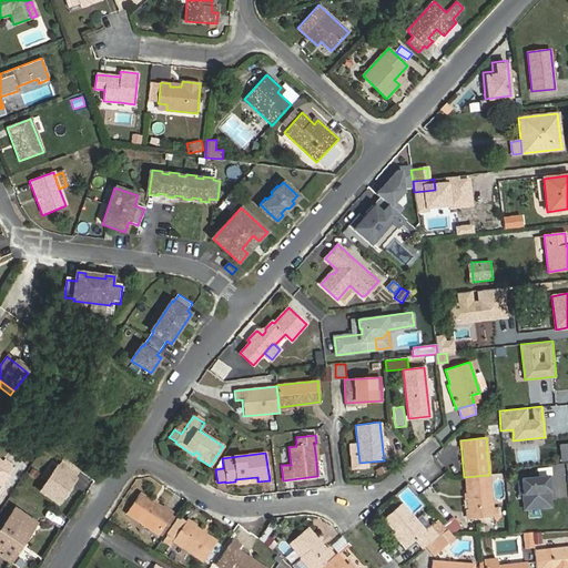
[(84,470),(64,457),(40,492),(60,506),(84,470)]
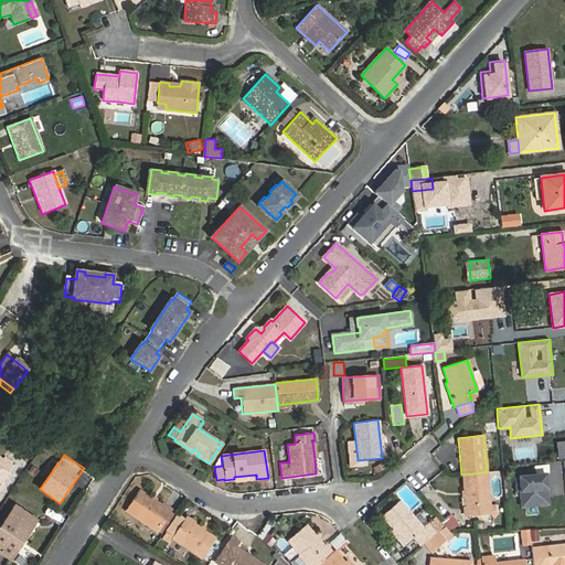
[(0,489),(2,486),(2,481),(7,473),(11,466),(0,457),(0,489)]
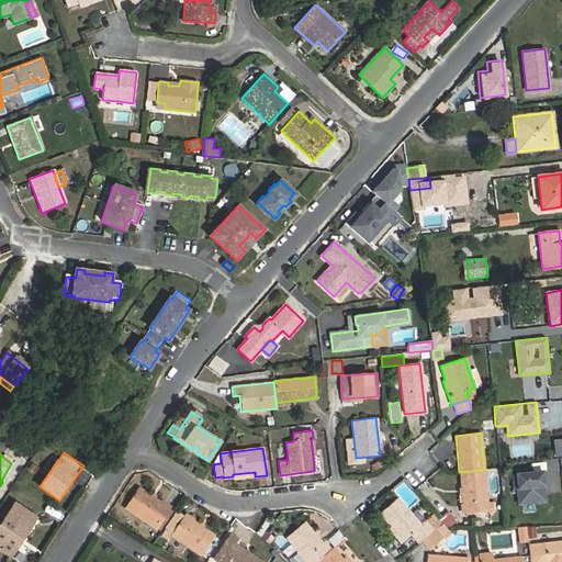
[(487,512),(484,470),(459,472),(463,514),(487,512)]
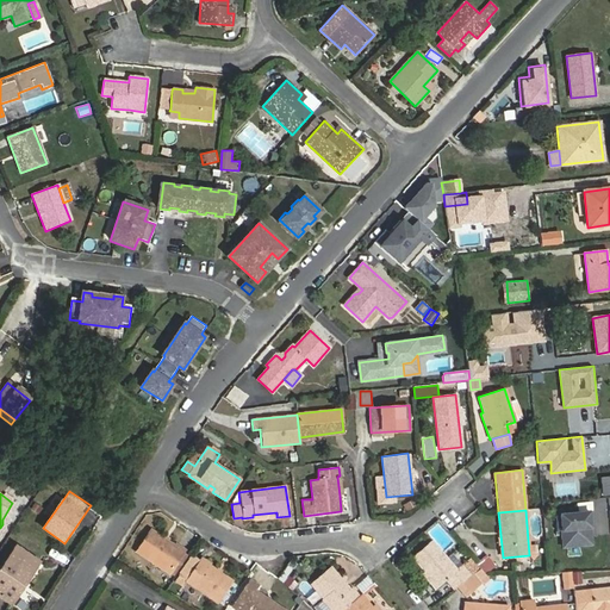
[(591,512),(558,516),(561,548),(595,543),(591,512)]
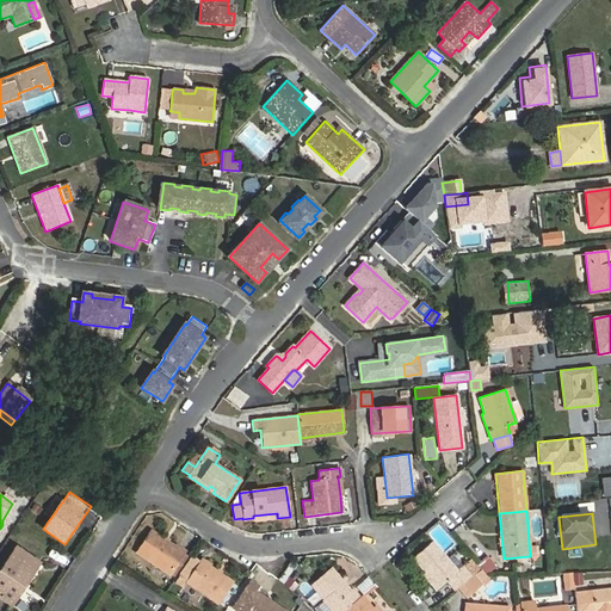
[(152,531),(137,553),(170,574),(184,553),(152,531)]
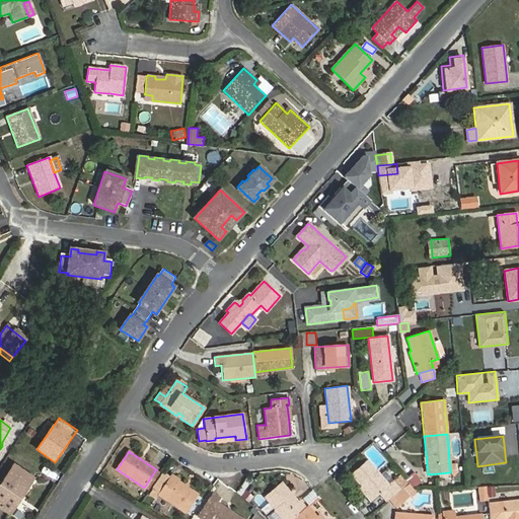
[(380,494),(386,502),(390,499),(401,490),(404,488),(406,485),(399,475),(387,485),(366,460),(351,473),(373,500),(380,494)]
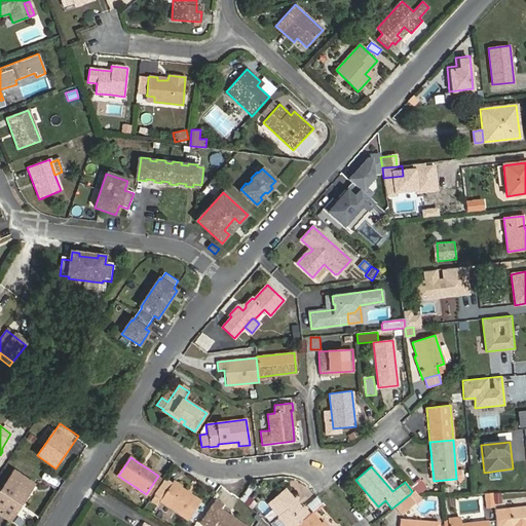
[(0,490),(0,515),(8,520),(33,484),(13,471),(0,490)]
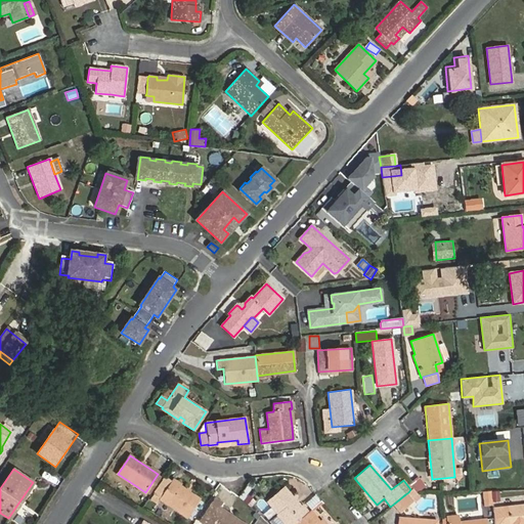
[(413,475),(407,480),(412,485),(419,481),(413,475)]
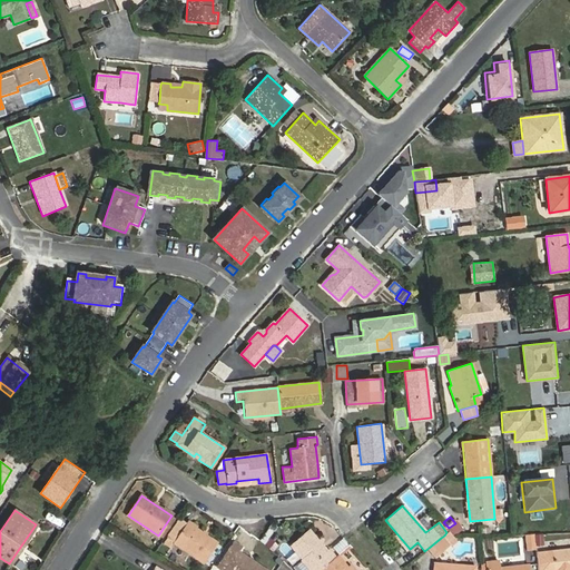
[(167,537),(174,541),(186,523),(178,519),(167,537)]
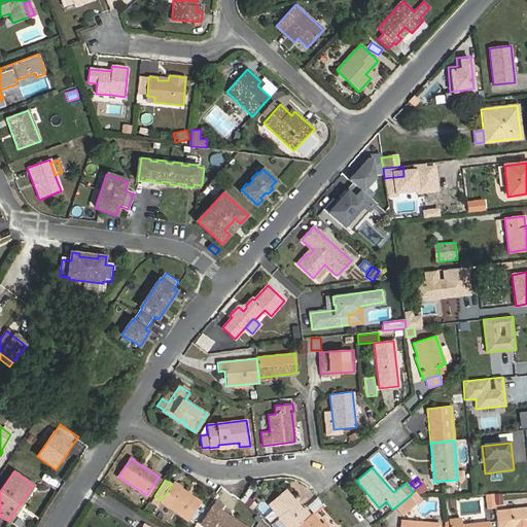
[(188,521),(201,501),(173,483),(172,484),(161,500),(160,502),(188,521)]
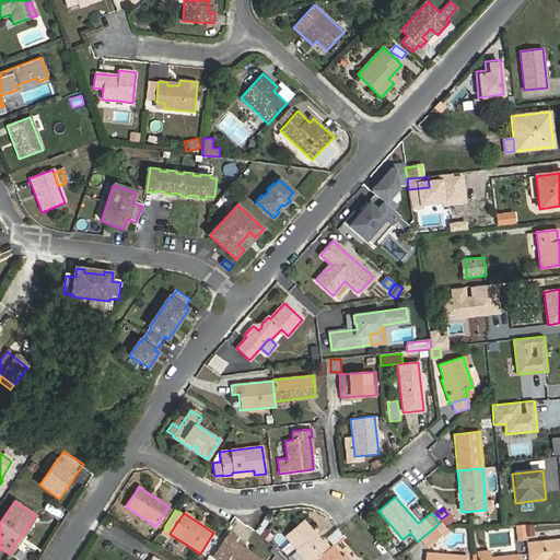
[(314,559),(327,549),(327,548),(303,520),(286,536),(296,549),(299,548),(307,559),(314,559)]
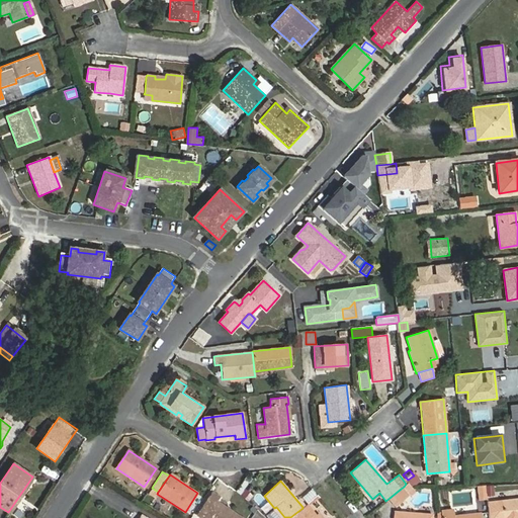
[(414,492),(407,484),(406,484),(404,487),(409,493),(410,495),(414,492)]
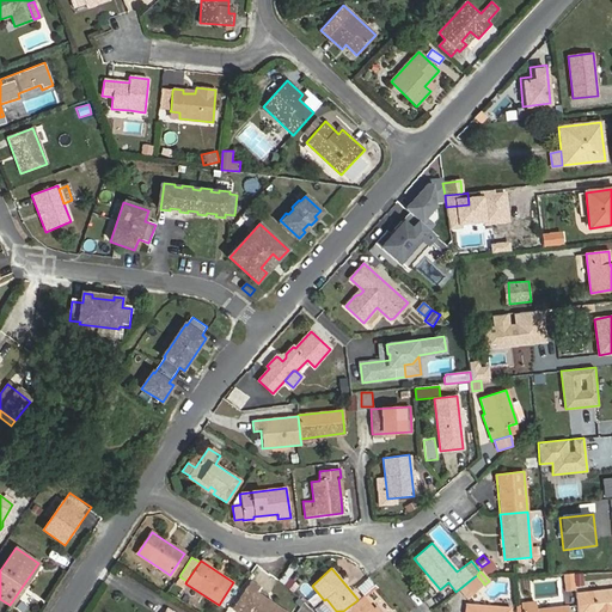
[(483,582),(477,575),(473,577),(460,588),(467,597),(483,582)]
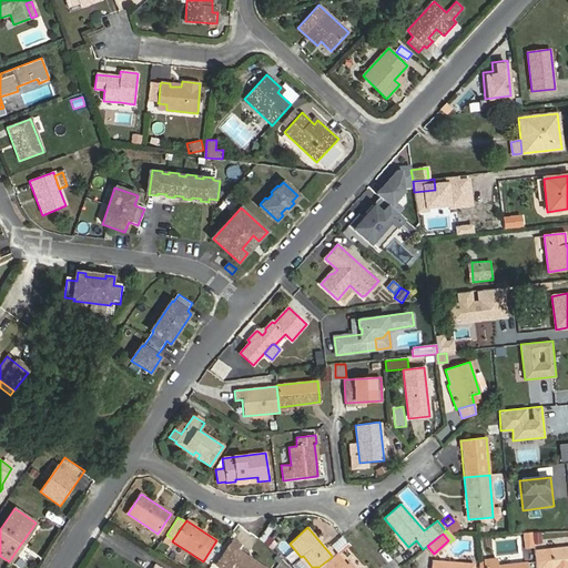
[(525,546),(534,545),(533,534),(524,535),(525,546)]
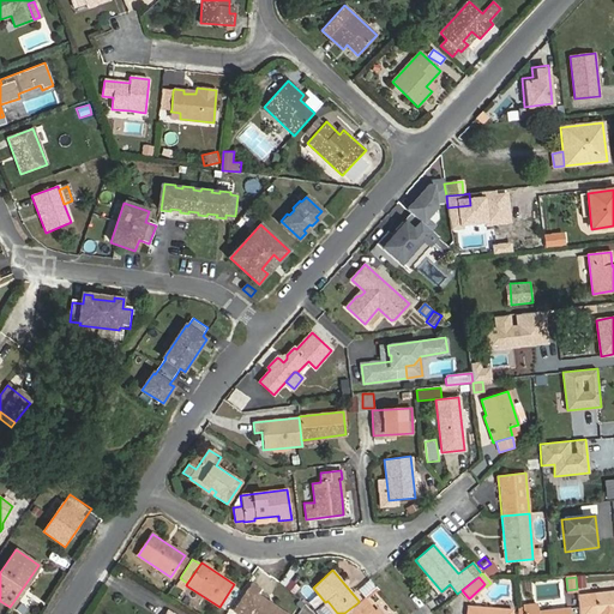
[(293,581),(287,587),(293,593),(299,587),(293,581)]
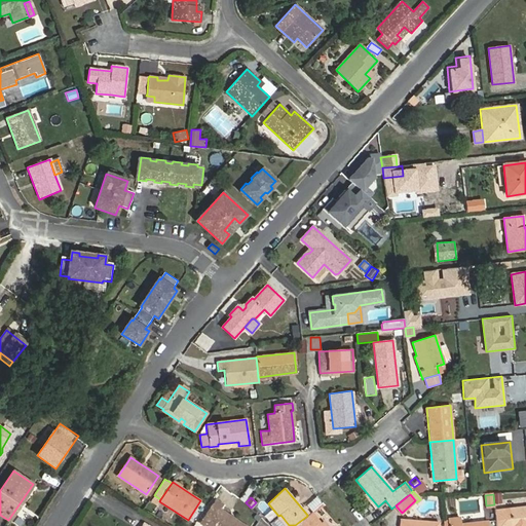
[(216,500),(200,523),(204,525),(238,525),(240,523),(219,510),(222,504),(216,500)]
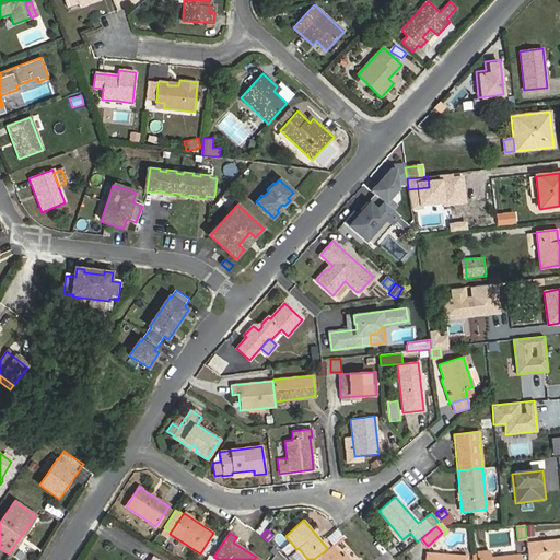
[(543,543),(559,539),(559,533),(543,535),(543,543)]
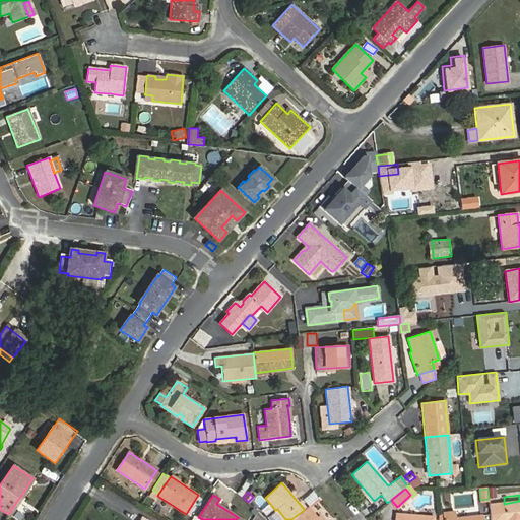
[(519,519),(519,501),(504,504),(490,505),(491,519),(519,519)]
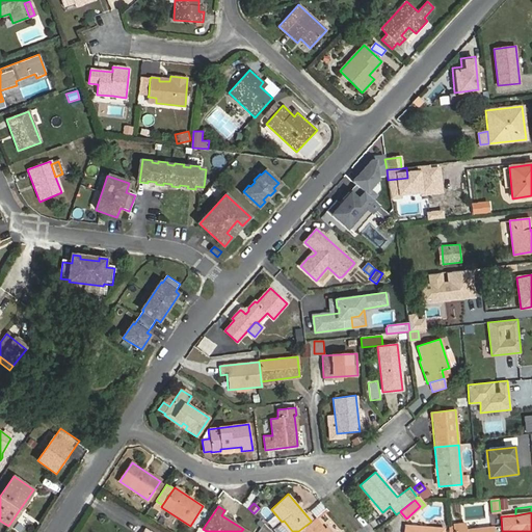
[(326,531),(324,529),(315,517),(311,521),(311,522),(298,531),(326,531)]
